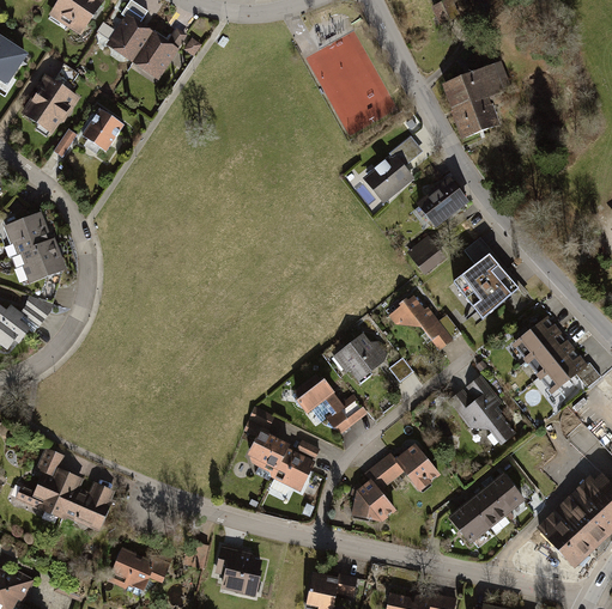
[(54,0),(46,17),(84,38),(105,0),(54,0)]
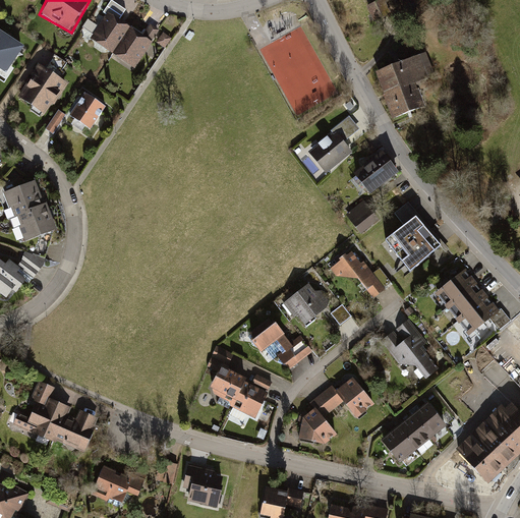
[(392,13),(385,0),(376,0),(364,6),(372,23),(392,13)]
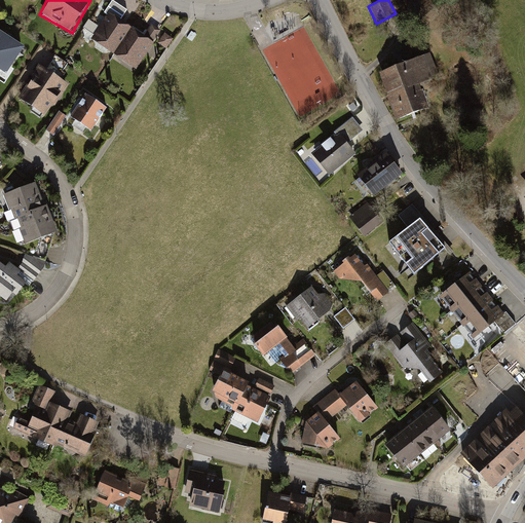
[(108,11),(90,39),(112,52),(129,26),(108,11)]
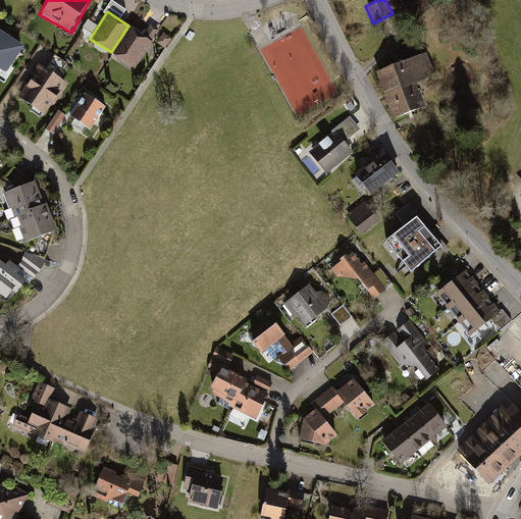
[(128,26),(111,52),(134,67),(151,41),(128,26)]
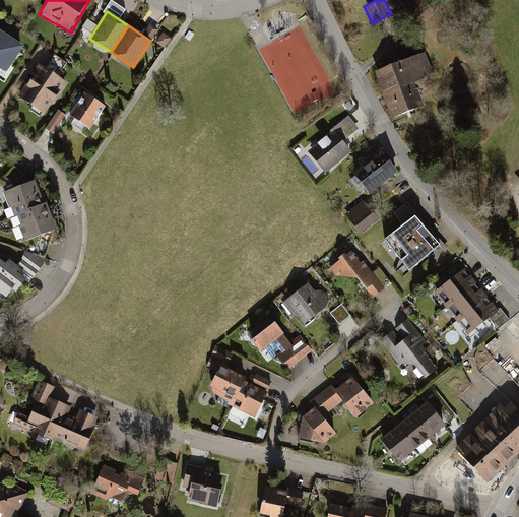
[(0,68),(5,71),(23,45),(0,28),(0,68)]
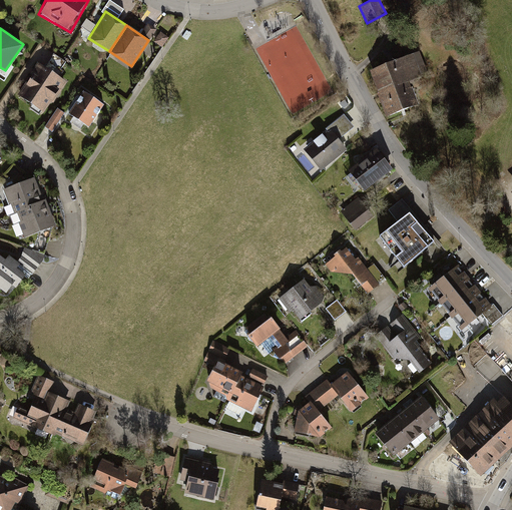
[(160,29),(155,40),(163,44),(168,33),(160,29)]
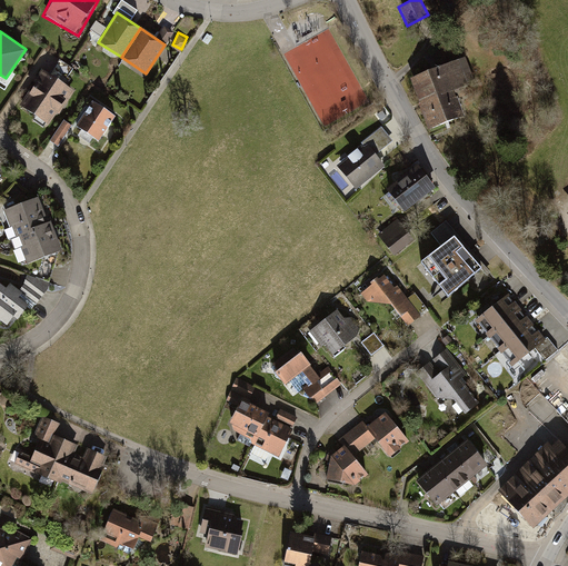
[(464,57),(434,68),(444,98),(458,92),(474,88),(464,57)]
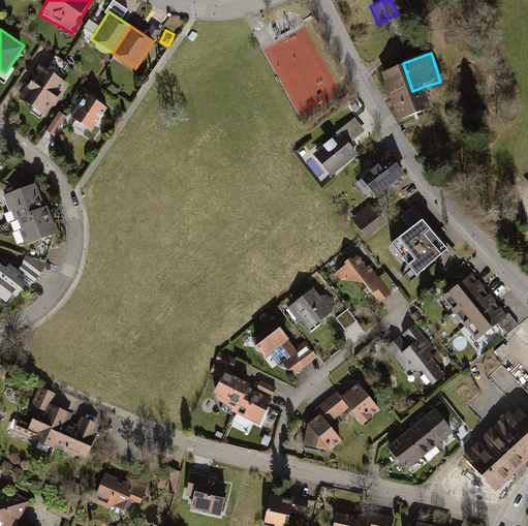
[(17,93),(47,114),(68,83),(37,62),(17,93)]
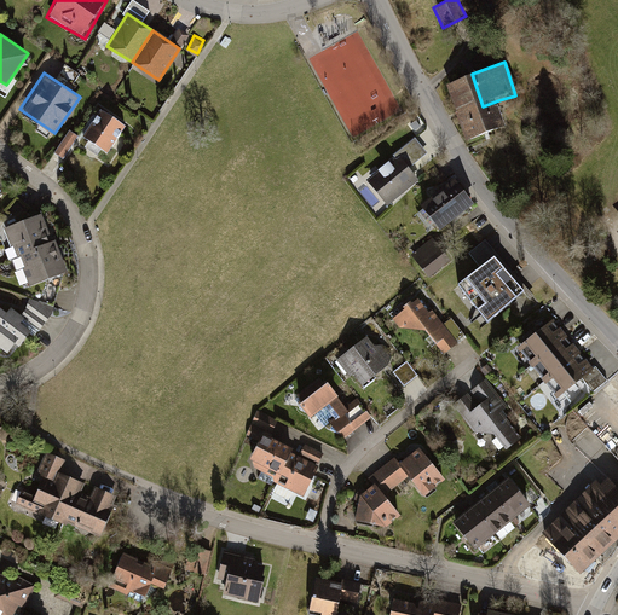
[(444,83),(455,115),(483,106),(472,74),(444,83)]
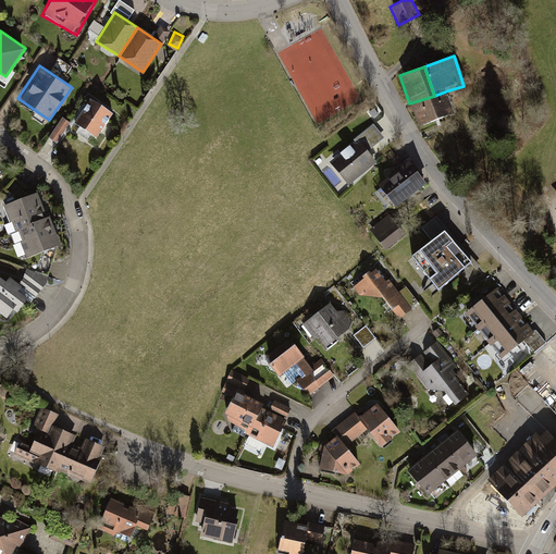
[(448,90),(409,103),(420,134),(459,120),(448,90)]
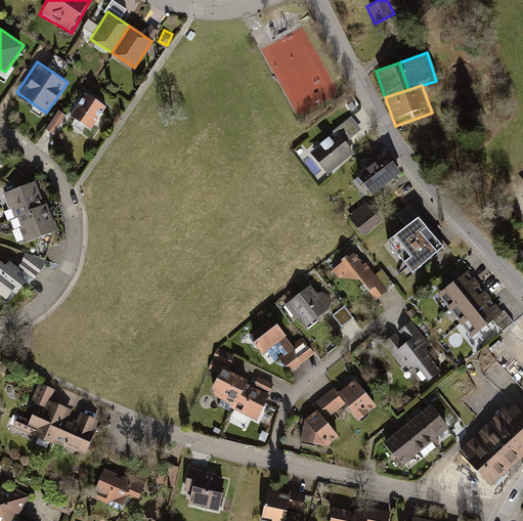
[(67,114),(91,130),(106,107),(82,90),(67,114)]
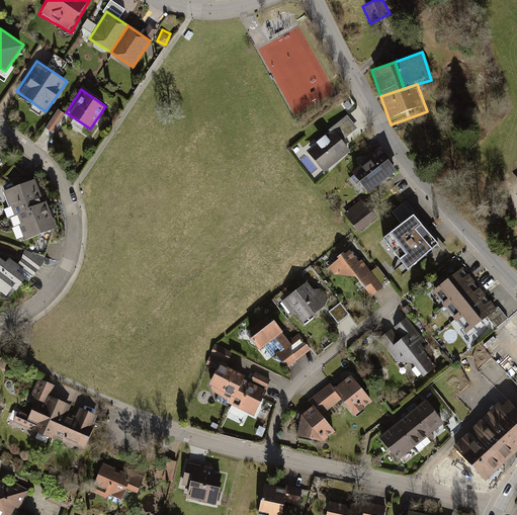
[(54,131),(67,111),(59,106),(47,125),(54,131)]
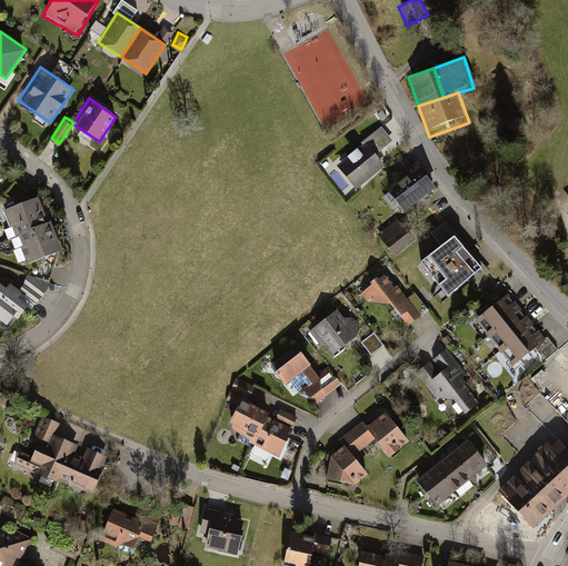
[(387,164),(366,139),(336,164),(357,189),(387,164)]
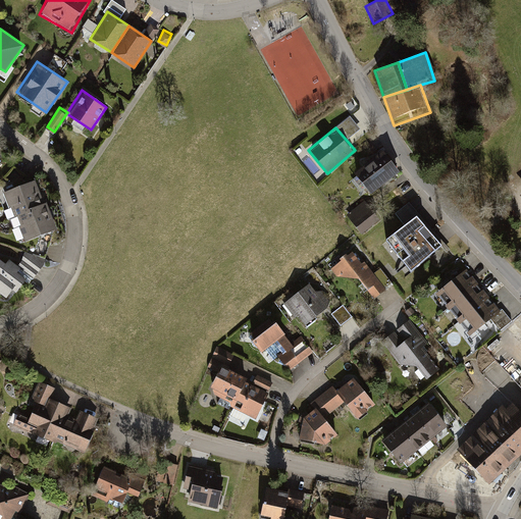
[(399,172),(381,151),(354,173),(370,195),(399,172)]
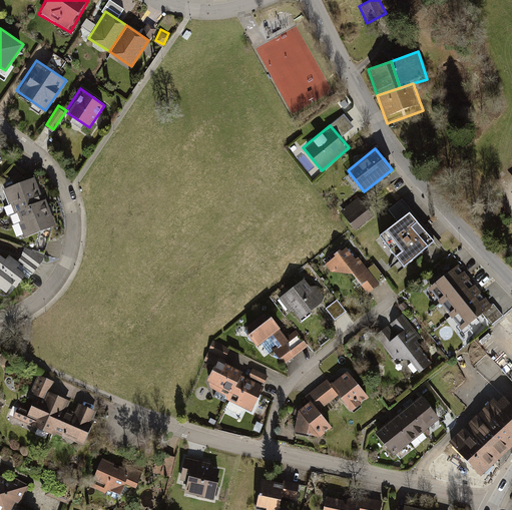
[(1,186),(12,214),(45,202),(34,173),(1,186)]
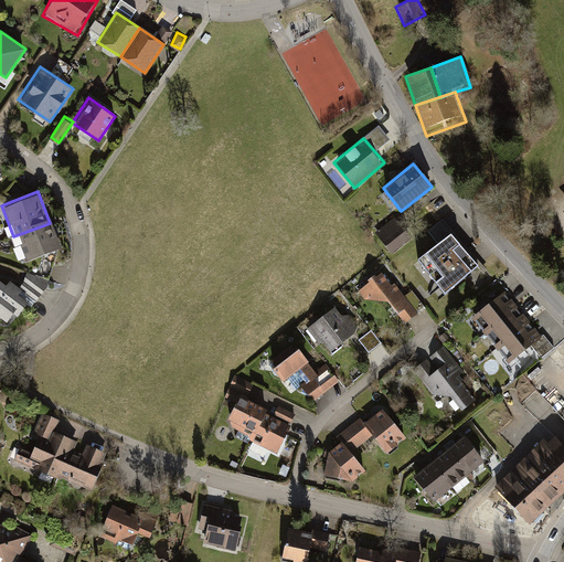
[(412,234),(396,214),(374,232),(390,252),(412,234)]
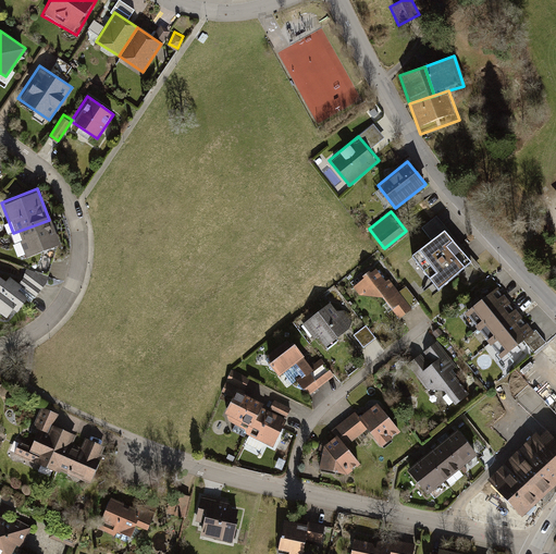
[(49,220),(13,233),(24,261),(61,248),(49,220)]
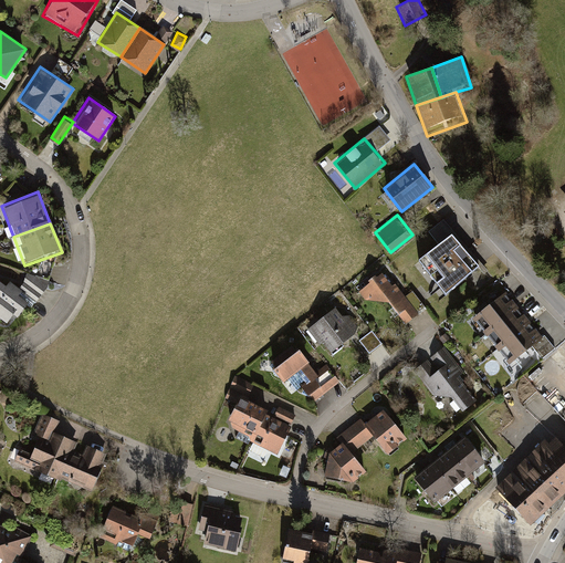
[(428,236),(438,246),(417,261),(447,295),(481,267),(443,223),(428,236)]
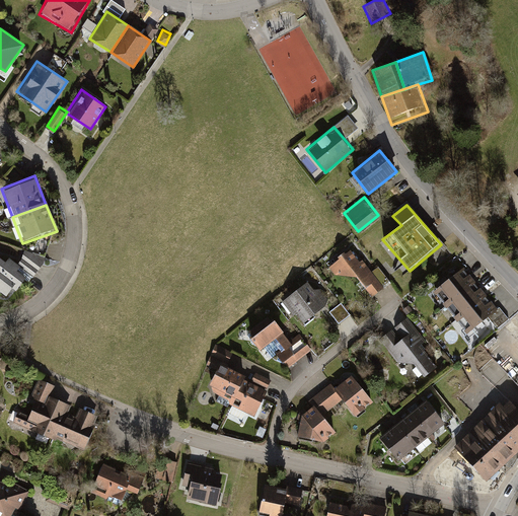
[(384,288),(353,246),(328,266),(360,306),(384,288)]
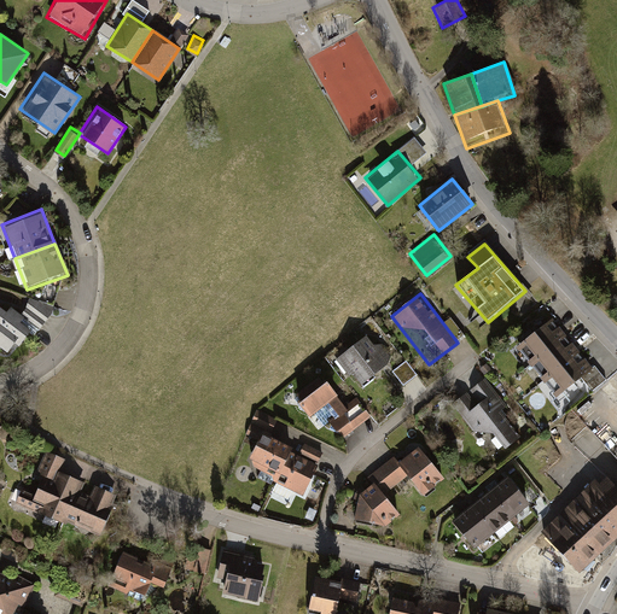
[(33,335),(56,305),(31,296),(19,310),(11,303),(5,309),(0,304),(0,348),(7,354),(27,332),(33,335)]
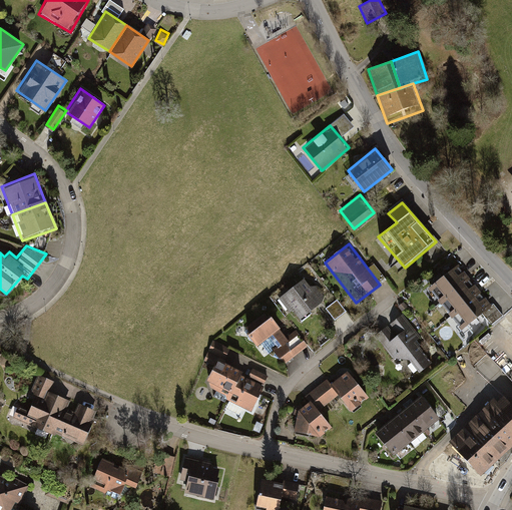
[(468,278),(456,265),(430,286),(441,299),(468,278)]
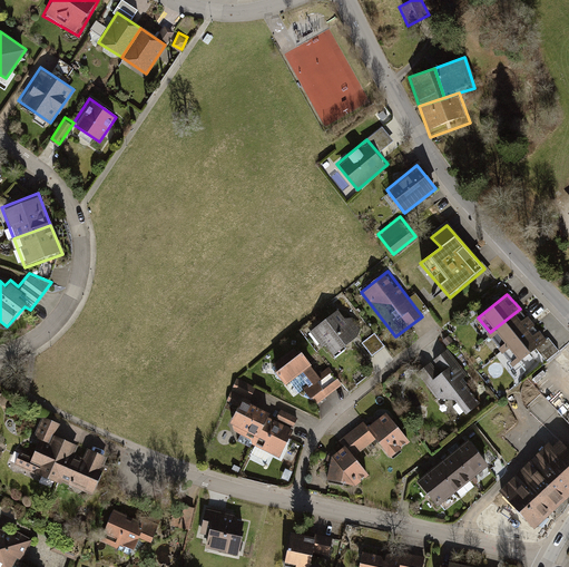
[(362,339),(337,308),(308,330),(333,361),(362,339)]
